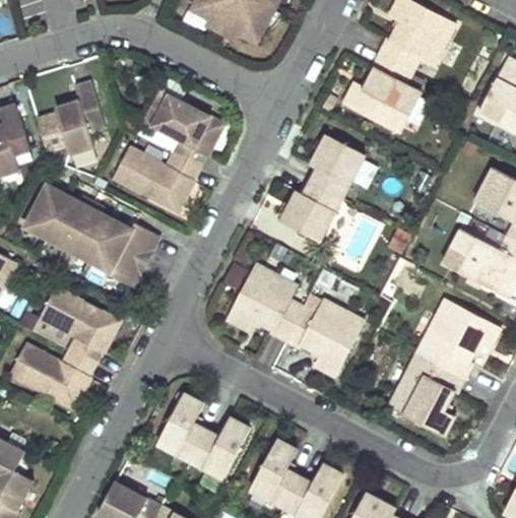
[(193,0),(190,7),(207,16),(203,22),(232,38),(236,30),(254,41),(271,7),(270,6),(272,0),(193,0)]
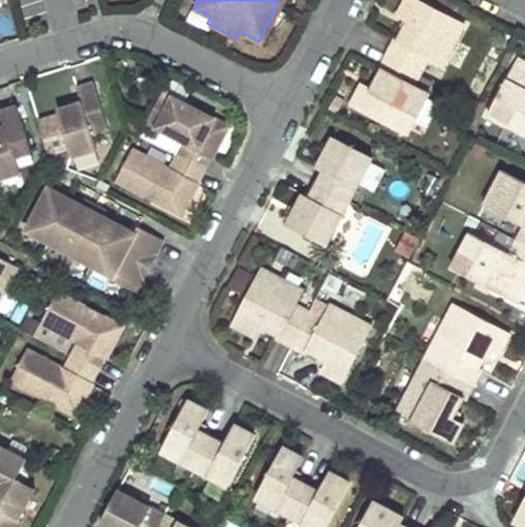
[(396,38),(394,37),(385,53),(420,70),(427,56),(441,63),(463,22),(421,0),(402,0),(396,13),(406,20),(396,38)]
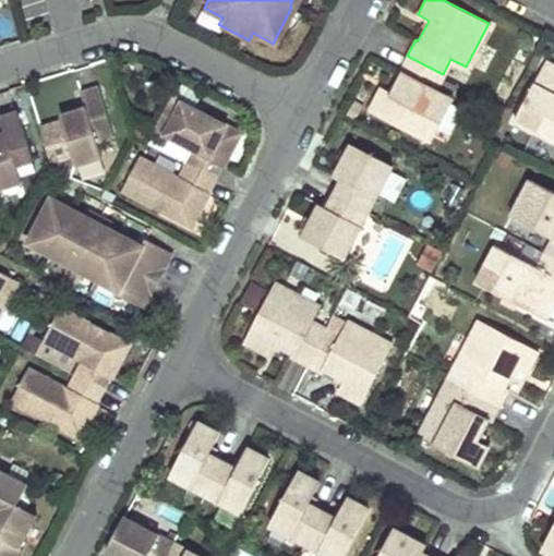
[(452,94),(436,86),(443,74),(407,56),(399,71),(401,71),(390,93),(378,87),(368,109),(428,141),(452,94)]
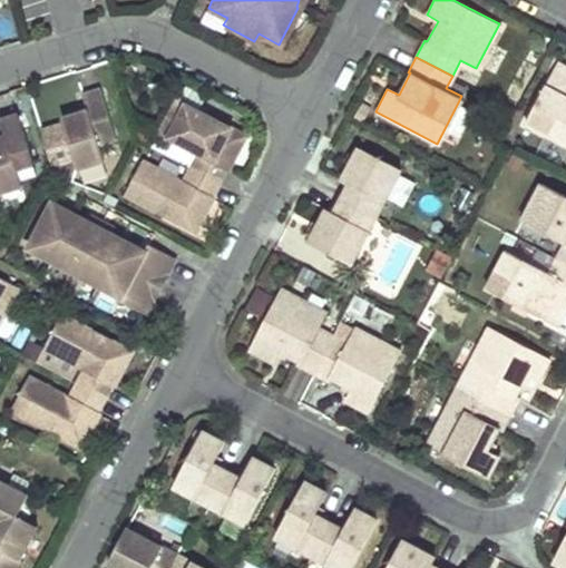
[(565,67),(554,61),(523,123),(565,145),(565,67)]
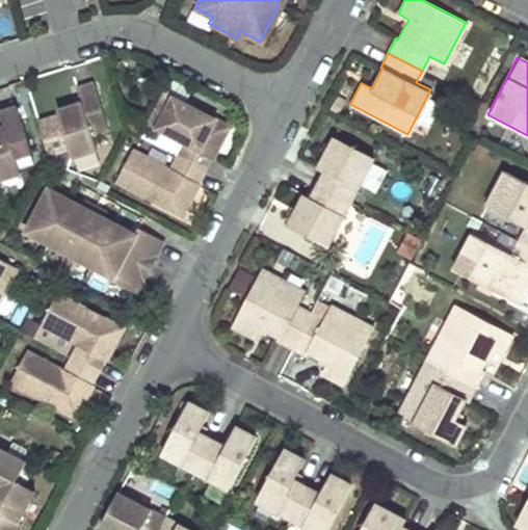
[(105,127),(91,81),(74,86),(79,101),(56,108),(57,112),(33,120),(44,154),(68,147),(75,168),(99,161),(90,132),(105,127)]
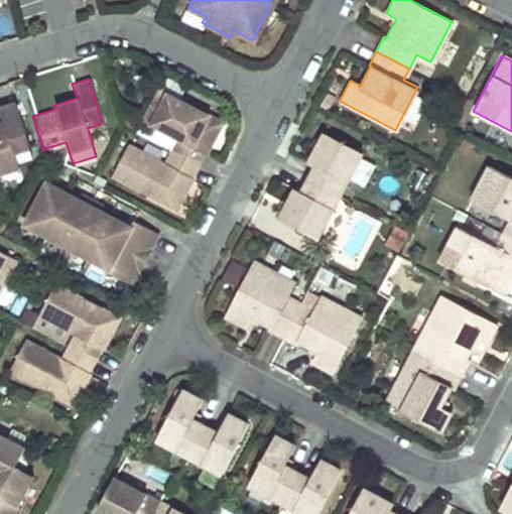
[(138,117),(175,137),(169,149),(195,163),(201,150),(204,151),(219,122),(153,88),(138,117)]
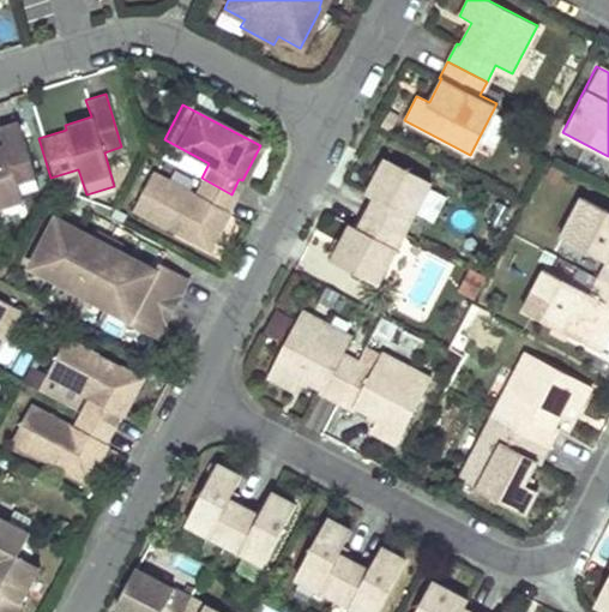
[(0,138),(1,142),(0,142),(0,205),(20,199),(13,179),(31,173),(16,121),(0,126),(0,138)]
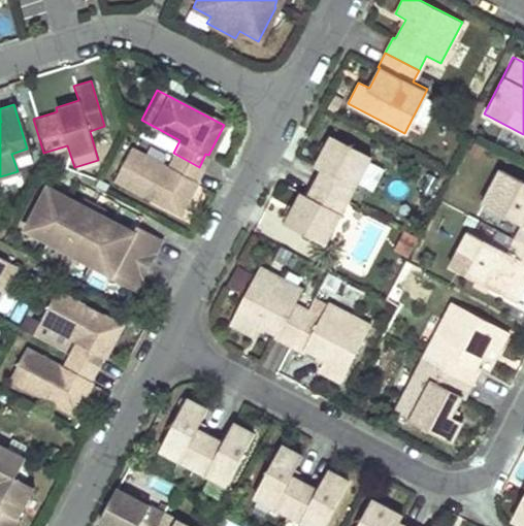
[(319,169),(313,182),(344,198),(366,156),(328,135),(312,166),(319,169)]
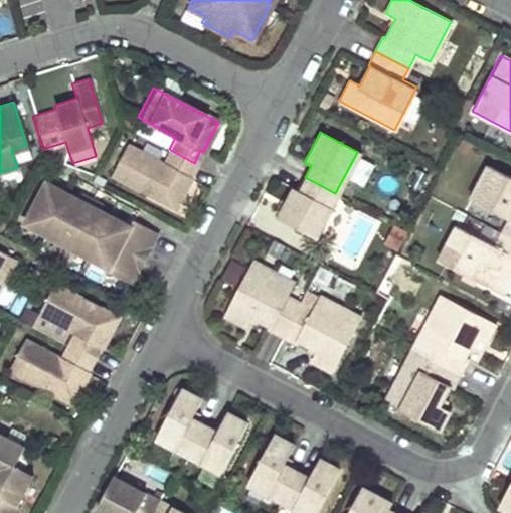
[(186,177),(194,163),(169,149),(161,164),(124,144),(108,173),(174,207),(189,178),(186,177)]
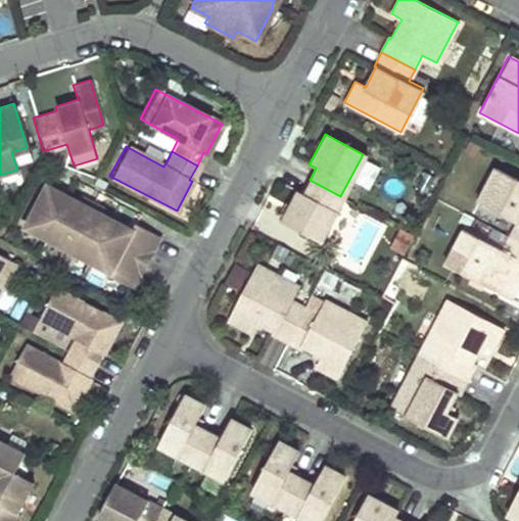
[(352,180),(366,186),(375,166),(362,159),(352,180)]
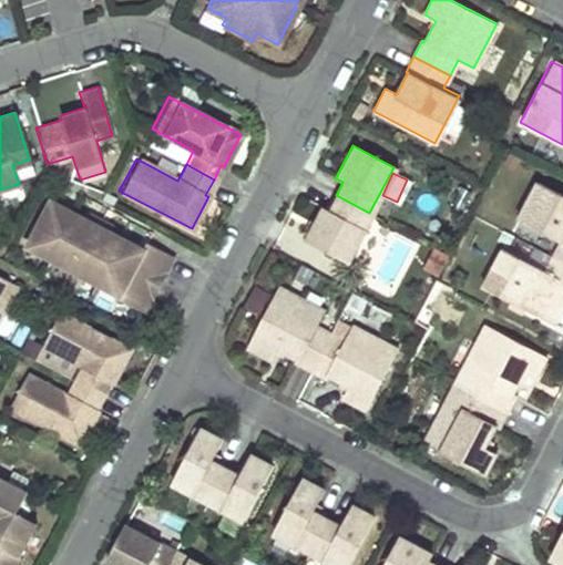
[(558,242),(550,255),(562,260),(562,195),(536,182),(517,219),(558,242)]
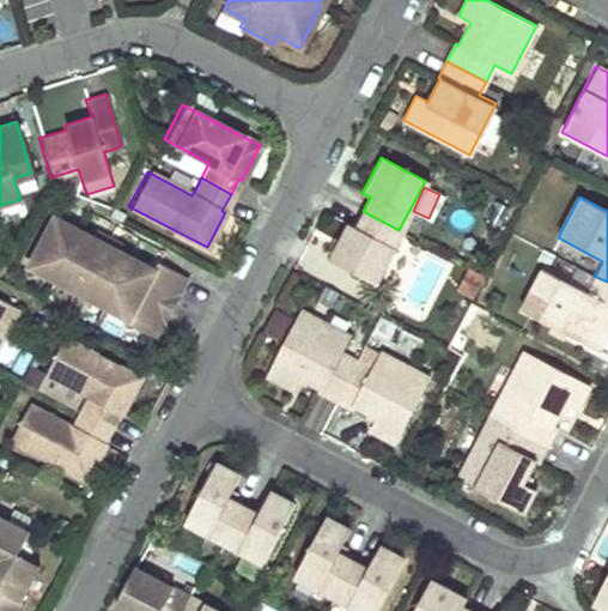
[(328,255),(374,279),(399,230),(363,211),(354,225),(346,222),(328,255)]
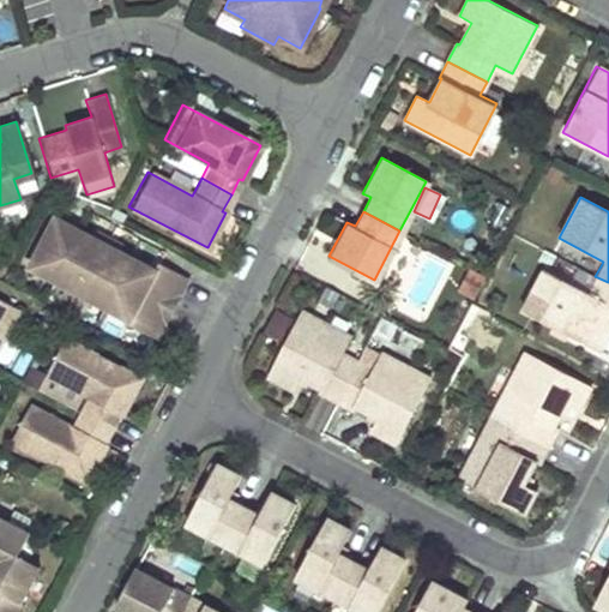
[(53,216),(28,265),(53,279),(79,229),(53,216)]
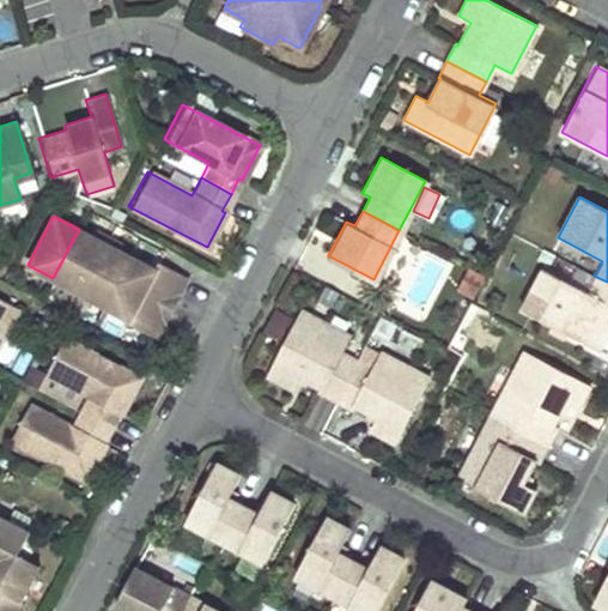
[(79,229),(53,278),(77,291),(103,242),(79,229)]
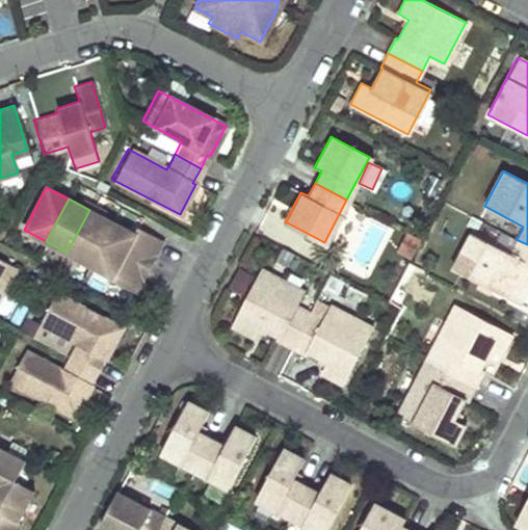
[(89,210),(67,253),(88,264),(110,220),(89,210)]
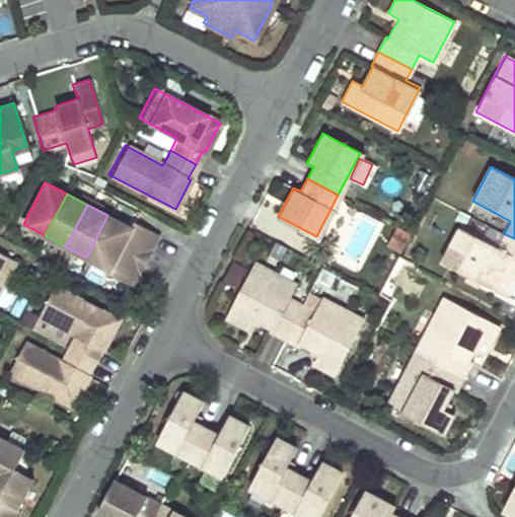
[(107,215),(86,257),(106,269),(114,255),(120,244),(126,232),(129,226),(107,215)]
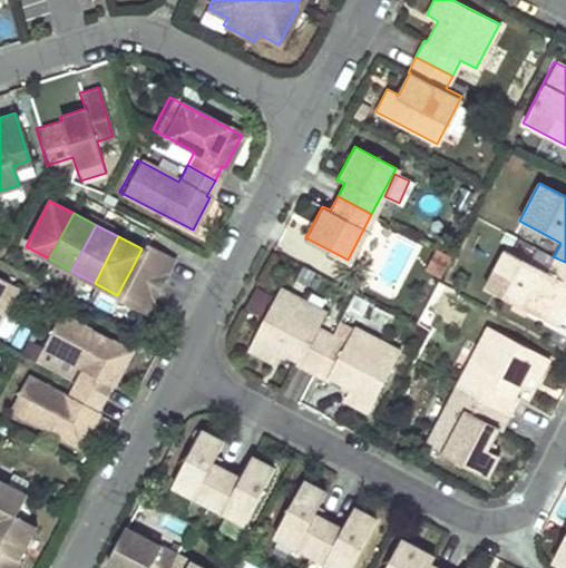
[(172,255),(145,242),(142,248),(138,255),(165,268),(172,255)]
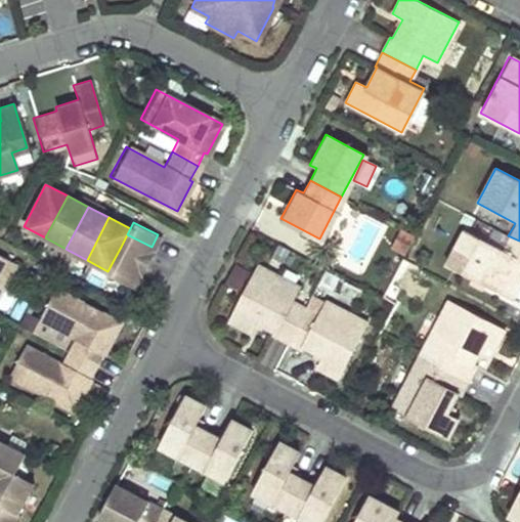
[(405,247),(412,233),(398,226),(392,240),(405,247)]
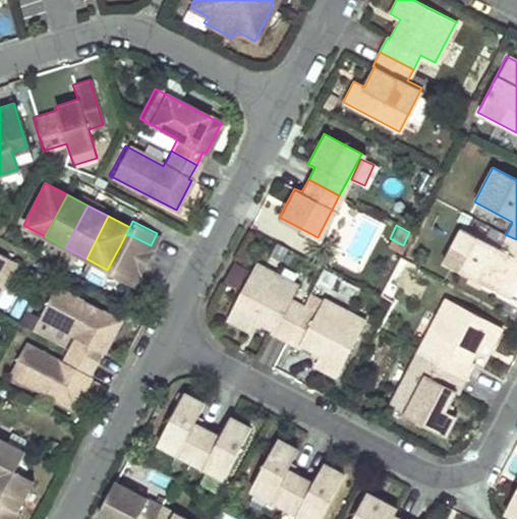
[(516,278),(516,239),(505,234),(498,248),(459,229),(441,263),(507,298),(516,278)]
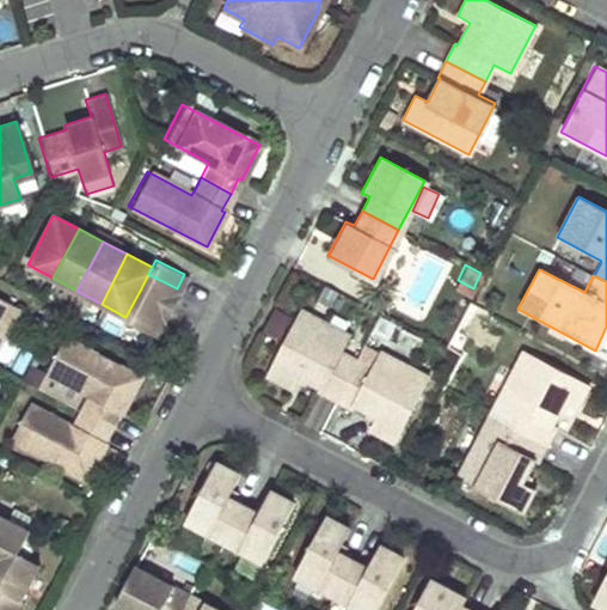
[(177,288),(148,274),(141,288),(170,303),(177,288)]
